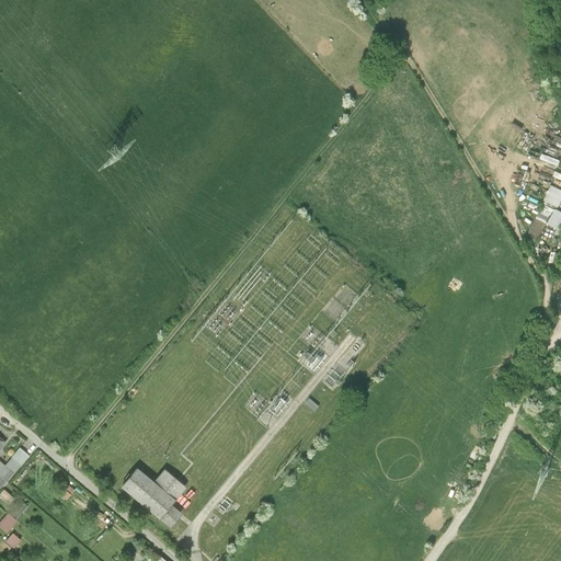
[(476,128),(485,124),(479,111),(469,116),(476,128)]
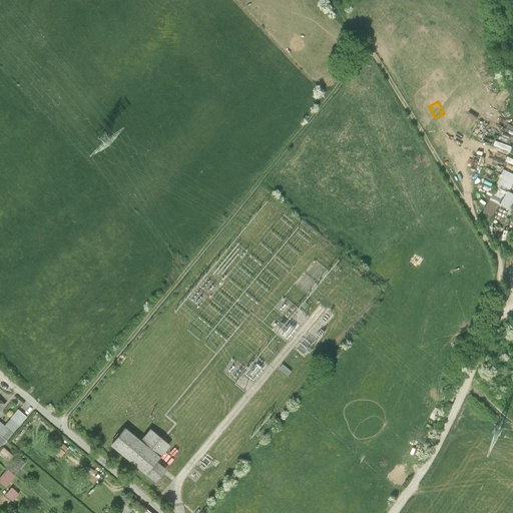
[(508,190),(512,176),(512,171),(501,167),(494,184),(508,190)]
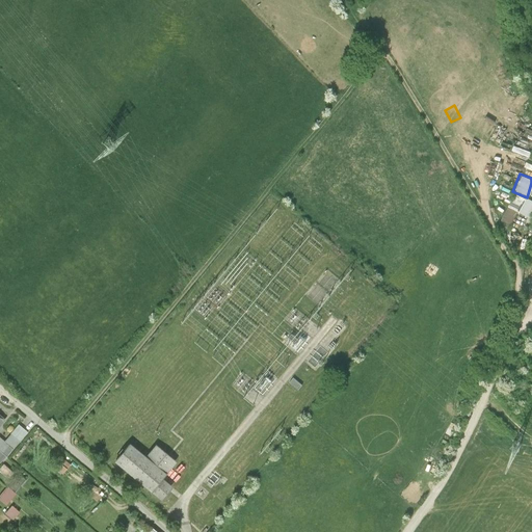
[(511,192),(497,228),(507,232),(516,209),(524,212),(529,198),(511,192)]
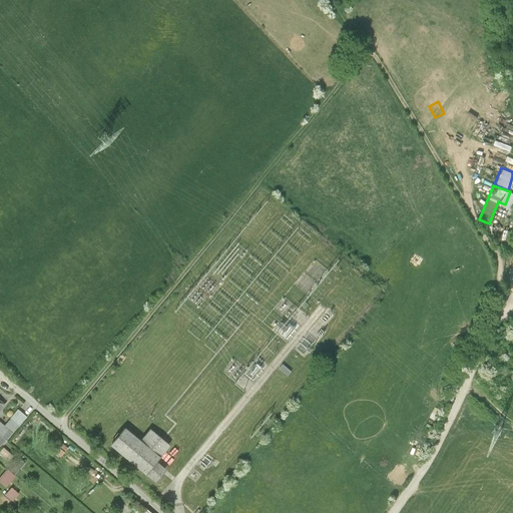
[(292,373),(282,365),(279,369),(289,377),(292,373)]
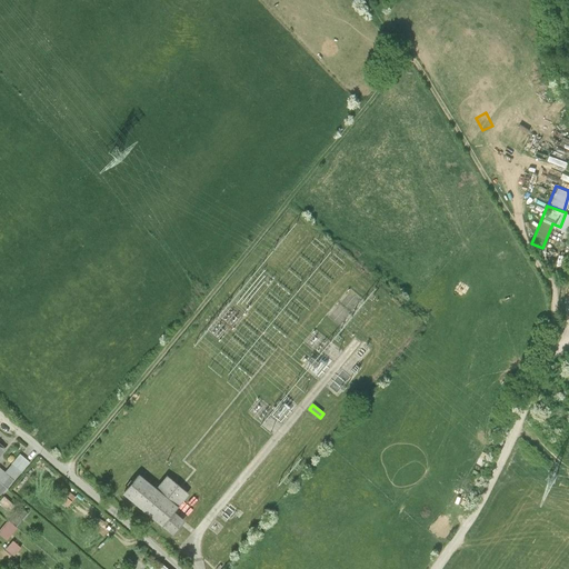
[(20,455),(11,465),(20,472),(29,462),(20,455)]
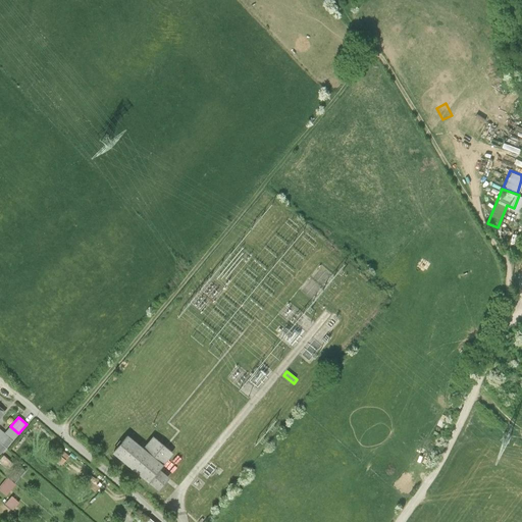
[(4,433),(0,429),(0,455),(18,433),(10,426),(4,433)]
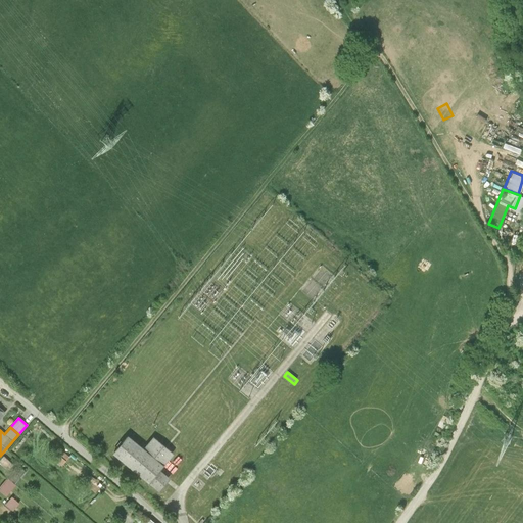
[(128,436),(113,454),(158,491),(170,479),(159,471),(173,455),(153,438),(144,449),(128,436)]
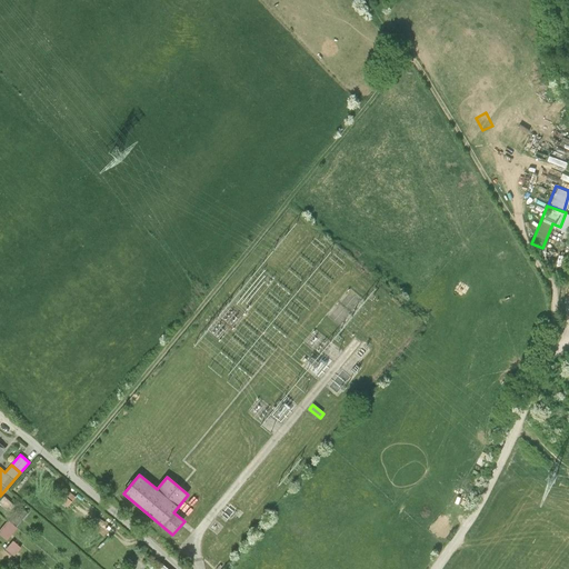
[(58,498),(66,506),(75,497),(68,489),(58,498)]
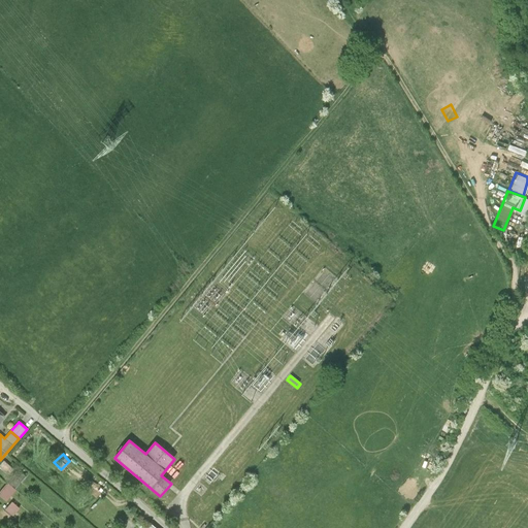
[(0,495),(6,501),(15,490),(8,484),(0,493),(0,495)]
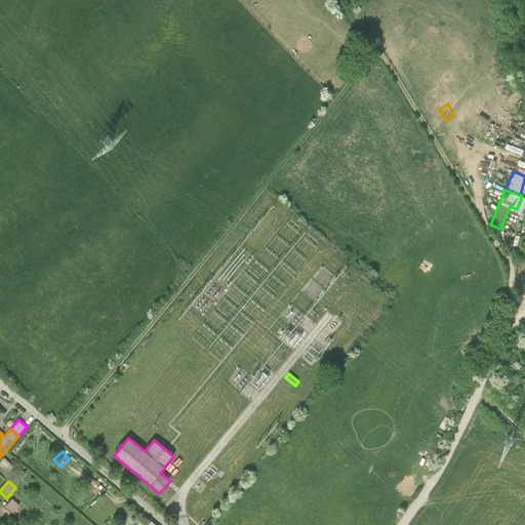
All buildings are outlined.
